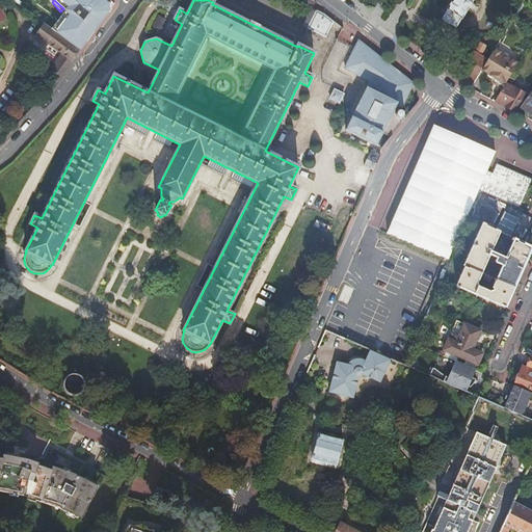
[(54,0),(63,8),(69,14),(54,32),(80,51),(86,42),(84,41),(91,31),(94,32),(108,14),(108,12),(107,5),(105,3),(101,0),(54,0)]
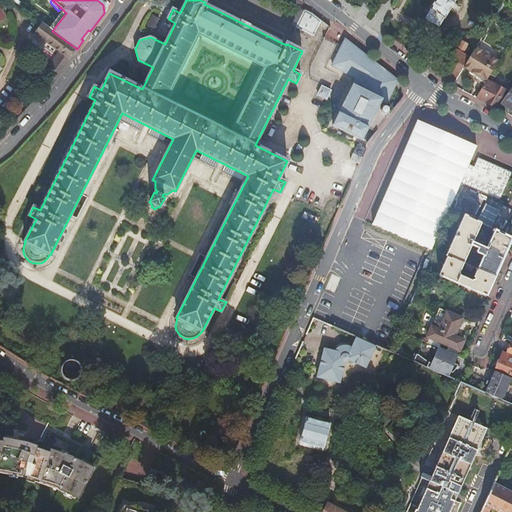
[(429,10),(430,10),(425,19),(439,27),(443,19),(445,19),(455,0),(434,0),(435,0),(429,10)]
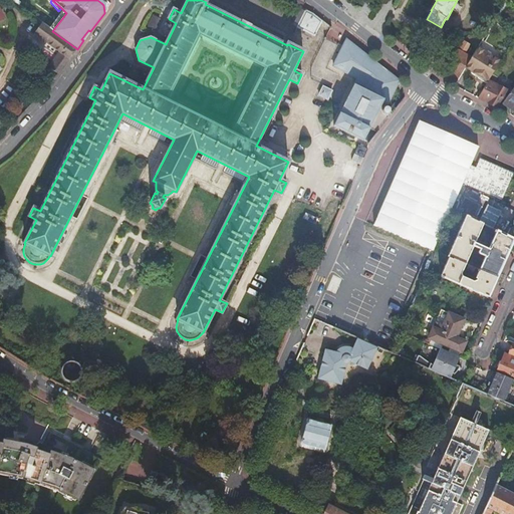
[(504,4),(494,20),(501,25),(511,9),(504,4)]
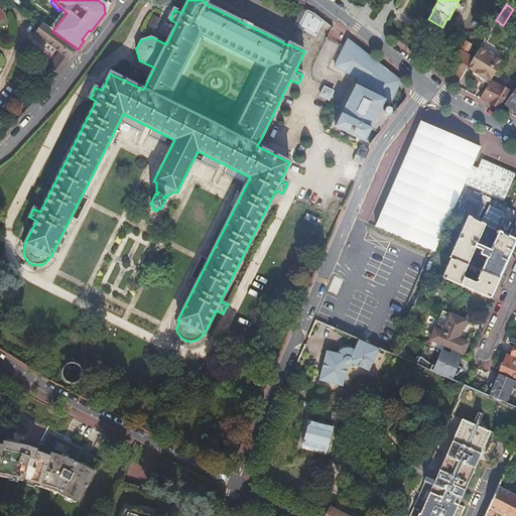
[(314,14),(306,10),(298,27),(298,28),(315,36),(324,21),(314,14)]
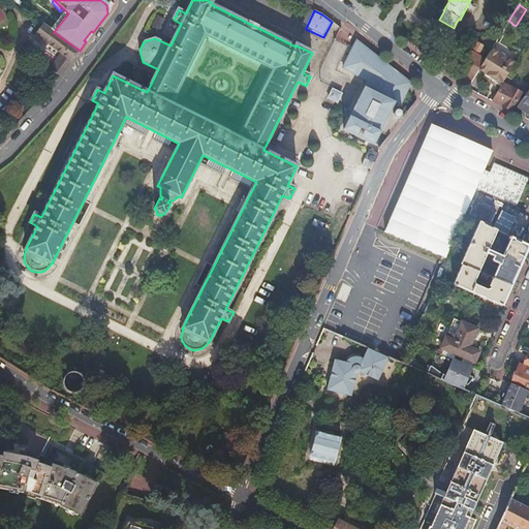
[(43,25),(43,24),(34,36),(45,43),(60,55),(50,69),(60,78),(65,70),(71,62),(80,51),(54,32),(43,25)]
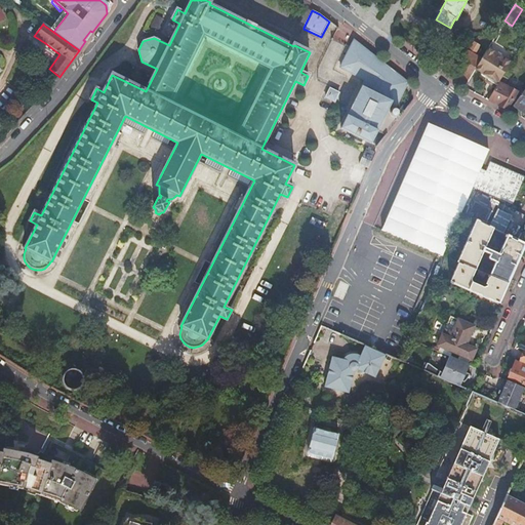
[(90,31),(83,40),(85,41),(92,32),(90,31)]
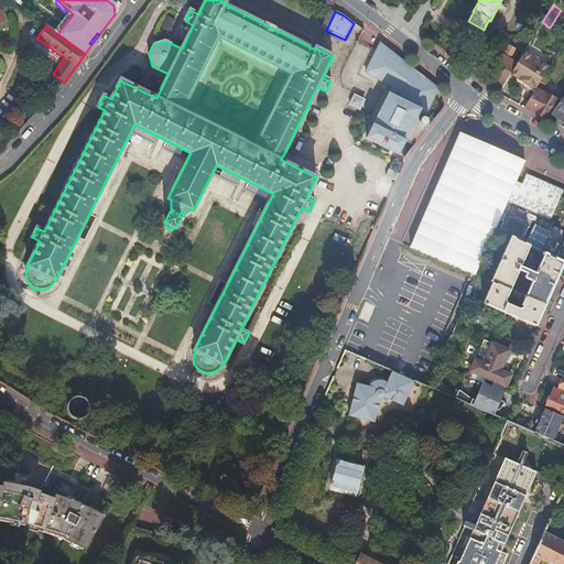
[(403,162),(407,158),(399,153),(405,140),(412,126),(420,111),(425,115),(432,101),(437,89),(380,44),(376,52),(366,73),(392,87),(387,97),(373,125),(366,139),(397,154),(394,158),(403,162)]
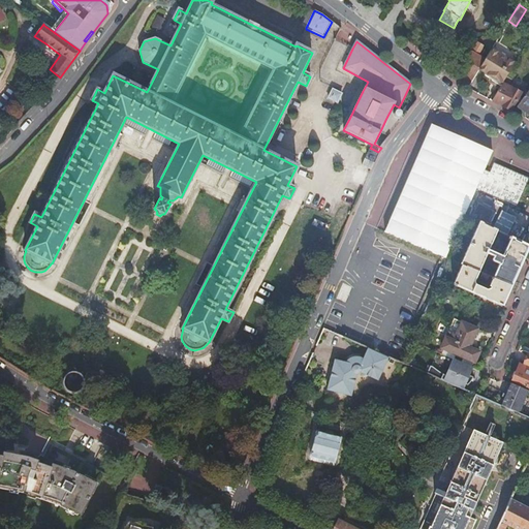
[(485,61),(478,70),(486,74),(485,75),(492,81),(499,85),(500,86),(502,84),(515,63),(492,49),(485,61)]
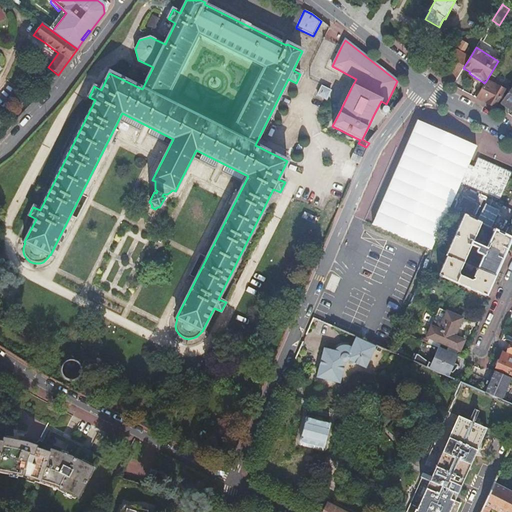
[(438,75),(452,86),(463,68),(469,59),(454,50),(438,75)]
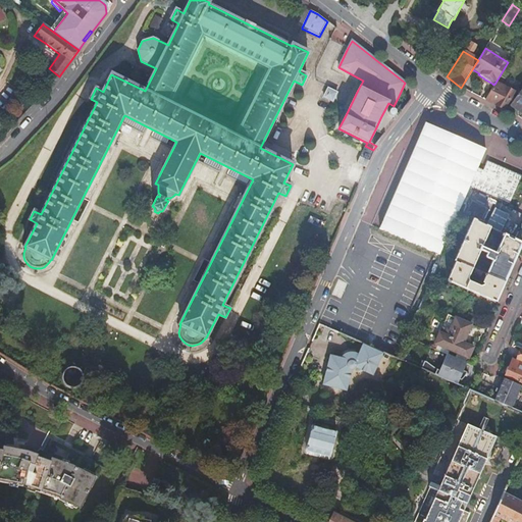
[(410,86),(405,83),(400,94),(412,100),(412,99),(410,86)]
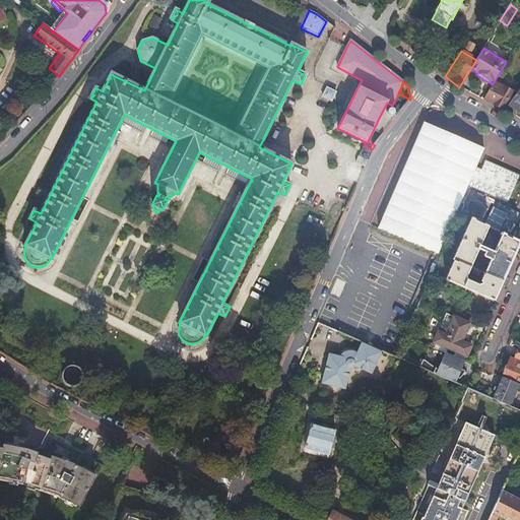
[(491,104),(502,110),(512,91),(494,82),(492,84),(482,100),(491,104)]
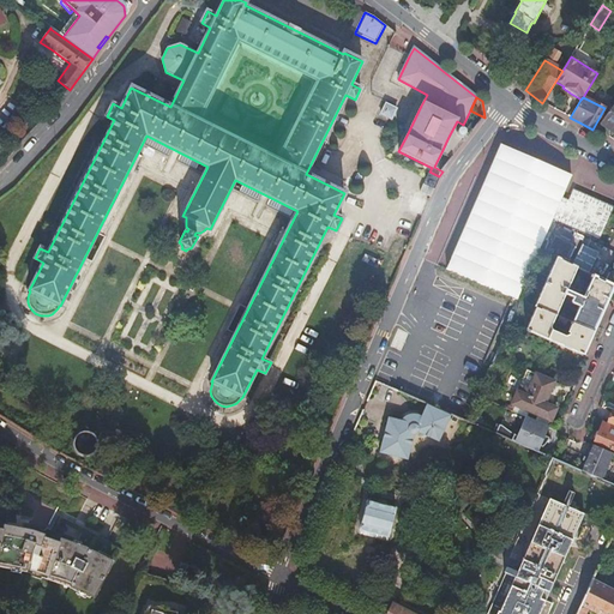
[(380,114),(391,120),(396,109),(386,104),(380,114)]
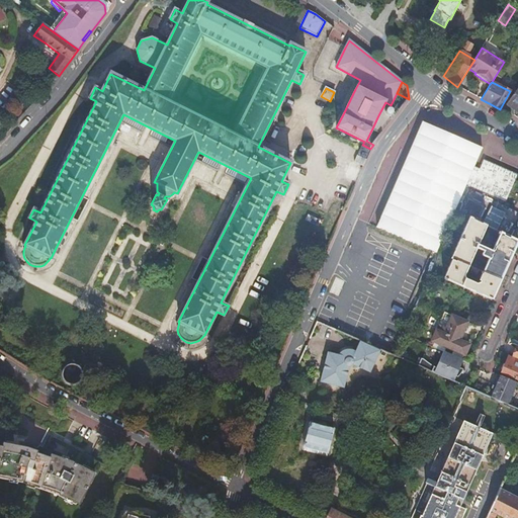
[(517,118),(517,88),(507,103),(514,108),(514,115),(517,118)]
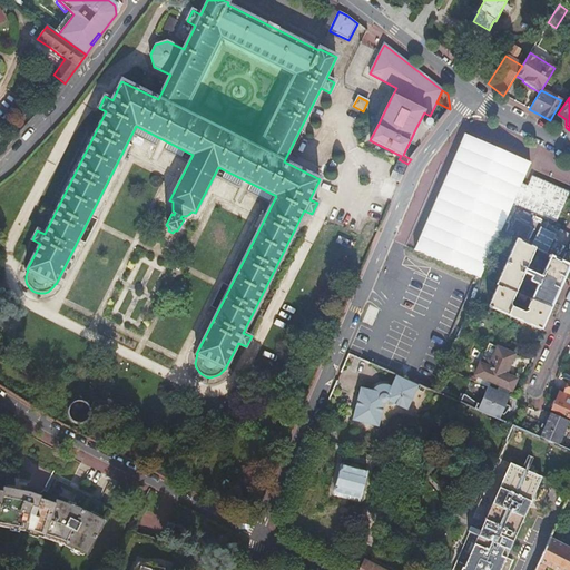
[(424,120),(423,123),(423,125),(424,126),(426,128),(428,128),(430,128),(432,128),(433,126),(434,125),(434,123),(434,120),(433,119),(431,118),(429,117),(426,118),(425,119),(424,120)]
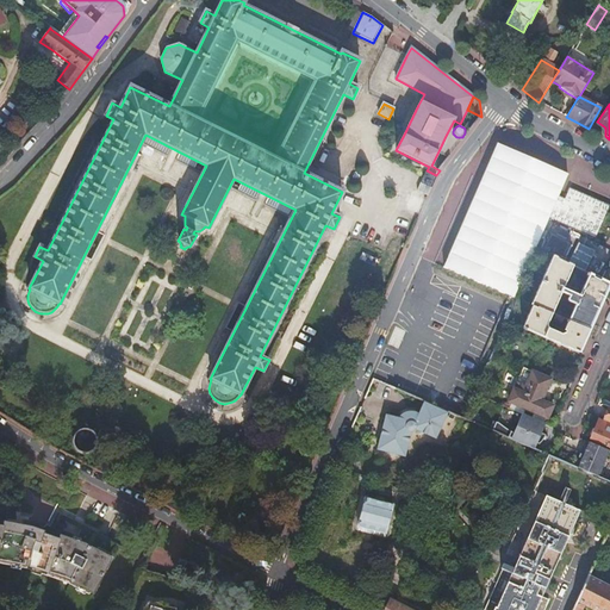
[(431,166),(440,170),(460,144),(446,136),(439,151),(431,166)]
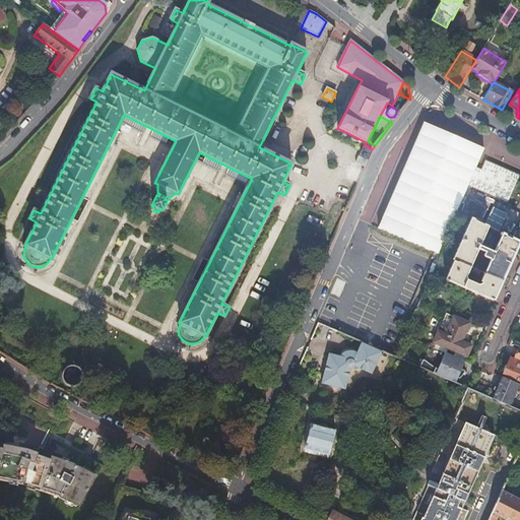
[(485,147),(424,121),(378,228),(435,252),(464,184),(508,202),(519,175),(485,160),(482,170),(477,168),(485,147)]
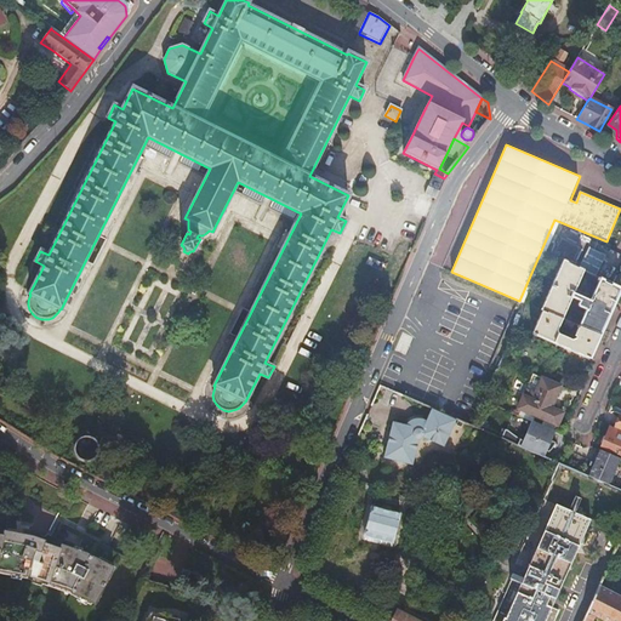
[(439,193),(444,181),(433,176),(431,182),(428,188),(439,193)]
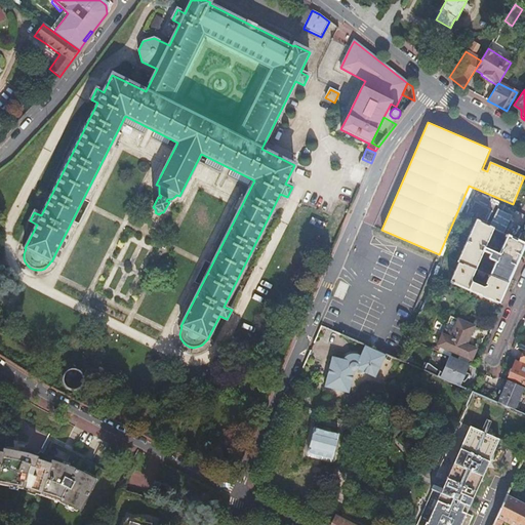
[(475,204),(469,216),(476,220),(485,226),(491,212),(475,204)]
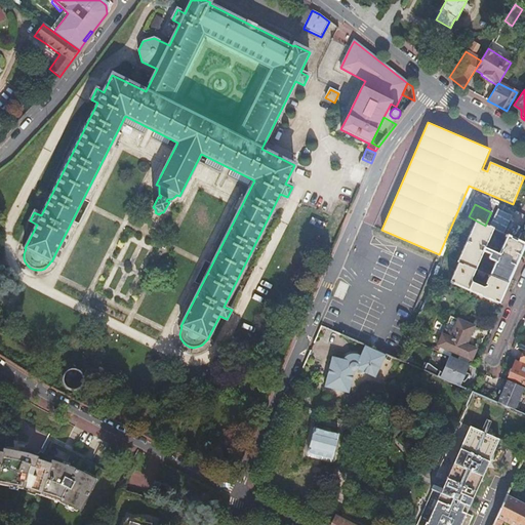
[(507,236),(524,245),(524,243),(524,229),(491,212),(485,226),(493,229),(507,236)]
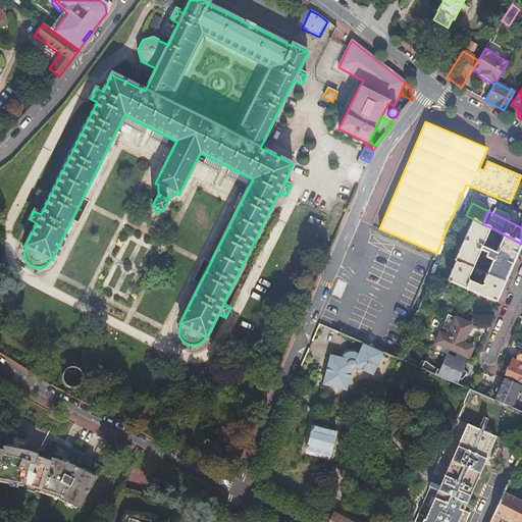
[(457,261),(448,281),(496,302),(497,299),(518,251),(521,244),(504,235),(496,254),(482,248),(490,227),(482,224),(473,219),(456,261),(457,261)]
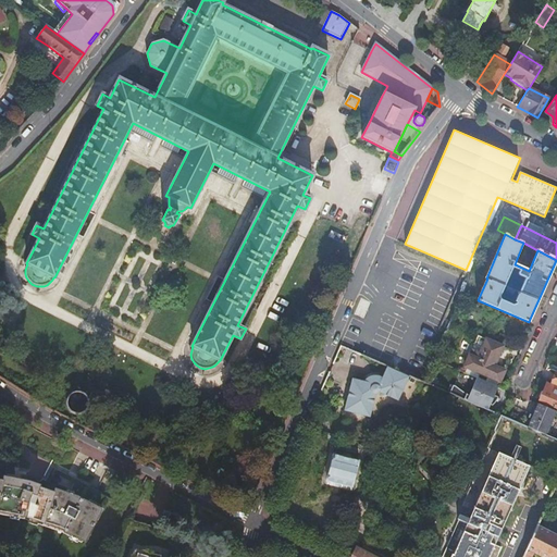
[(495,366),(503,346),(486,339),(481,353),(478,351),(475,357),(470,355),(465,367),(499,382),(505,370),(495,366)]
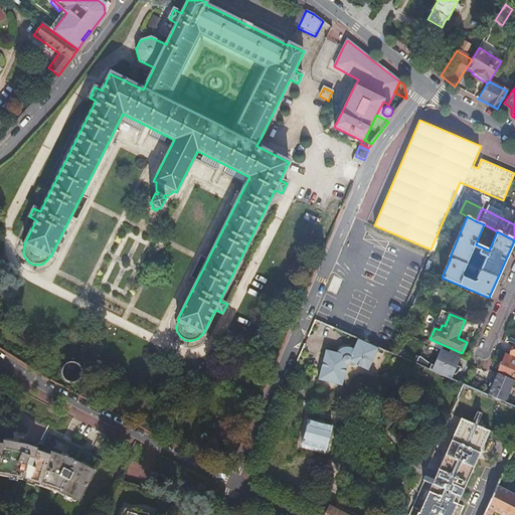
[(354,349),(352,349),(350,348),(347,347),(344,347),(342,348),(340,350),(338,352),(326,350),(319,379),(342,385),(347,364),(349,364),(351,362),(369,370),(378,349),(358,340),(354,349)]
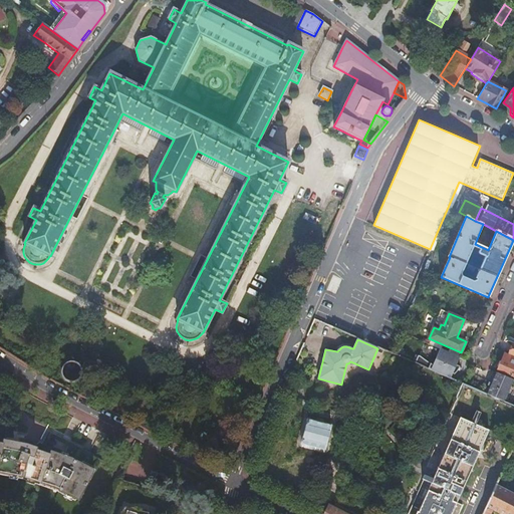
[(441,348),(432,370),(450,378),(460,356),(441,348)]
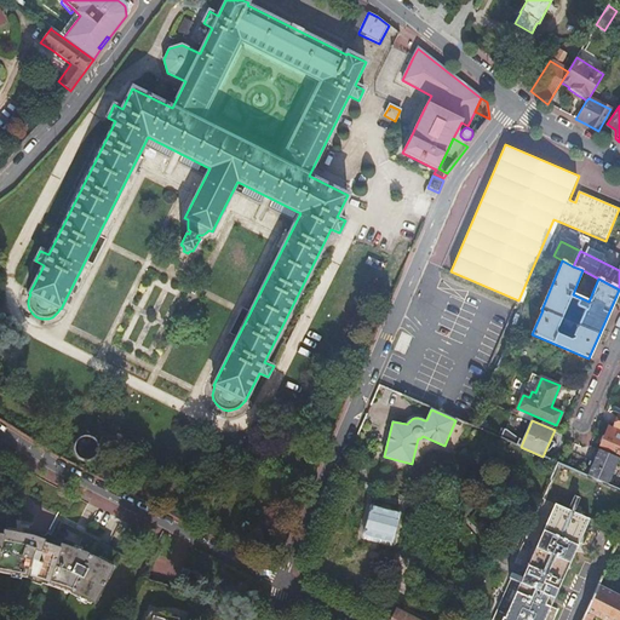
[(619,454),(619,430),(613,428),(609,425),(601,446),(619,454)]
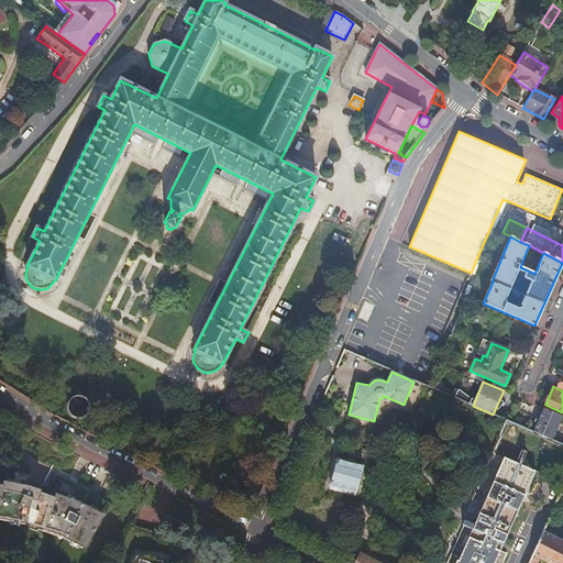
[(91,410),(91,408),(91,406),(90,404),(89,400),(87,399),(86,397),(83,396),(80,395),(78,395),(76,396),(73,396),(70,397),(69,399),(67,401),(66,404),(66,406),(65,408),(66,410),(66,414),(67,415),(69,417),(72,419),(74,420),(76,421),(78,421),(80,421),(84,420),(86,419),(87,417),(89,415),(90,414),(91,410)]
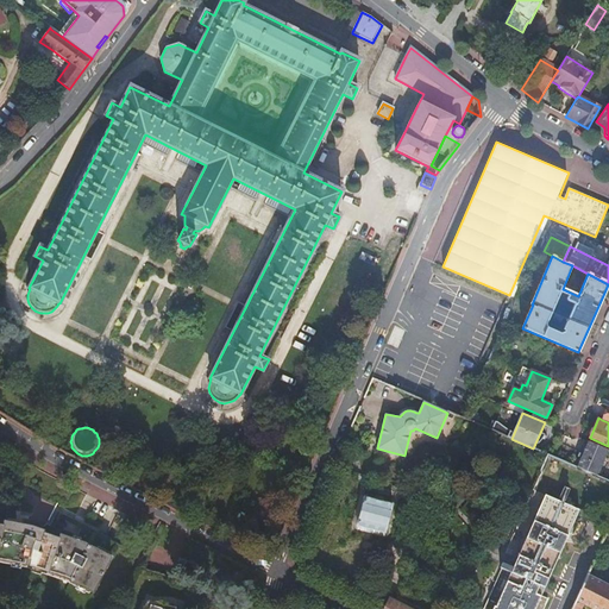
[(588,441),(576,468),(597,477),(608,450),(588,441)]
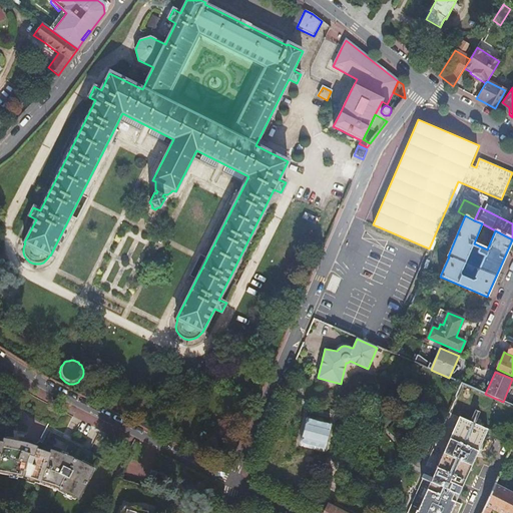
[(458,512),(463,504),(457,502),(489,430),(461,417),(433,477),(424,473),(422,476),(423,477),(407,512),(458,512)]
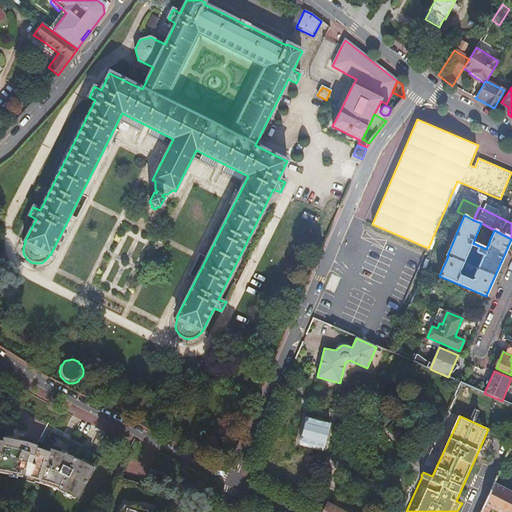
[(324,448),(330,424),(307,417),(301,442),(324,448)]
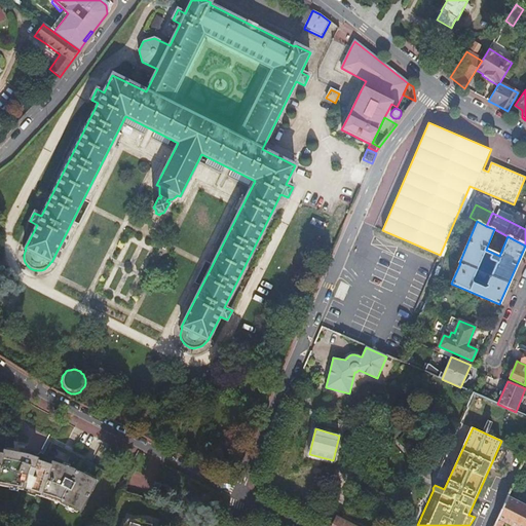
[(0,451),(0,484),(22,489),(42,494),(58,499),(74,508),(78,510),(95,481),(86,476),(58,464),(37,458),(15,454),(0,451)]
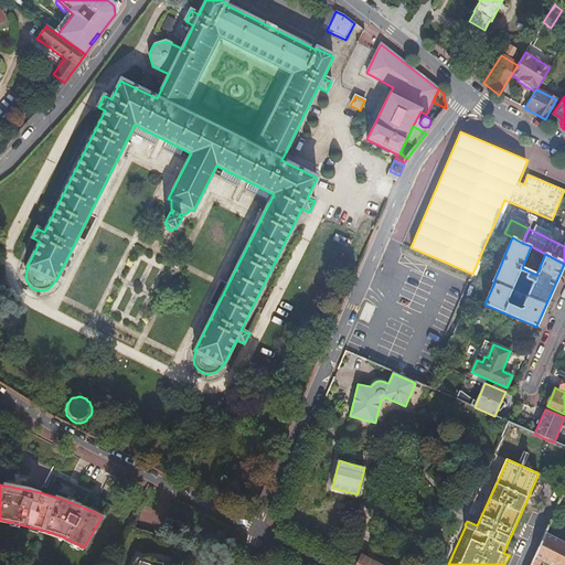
[(434,498),(429,497),(426,499),(425,503),(427,507),(430,508),(435,505),(436,502),(434,498)]
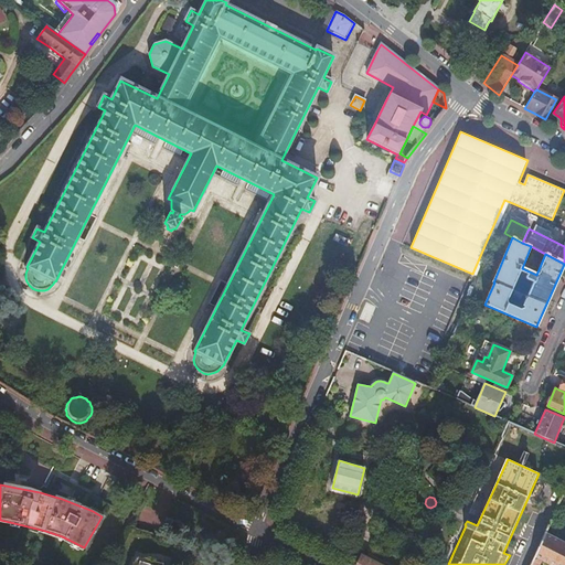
[(564,564),(564,544),(545,534),(531,564),(564,564)]
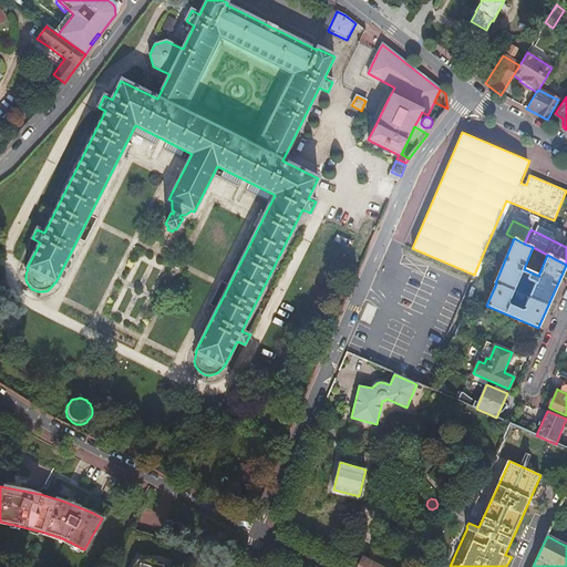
[(358,566),(381,566),(363,557),(358,566)]
